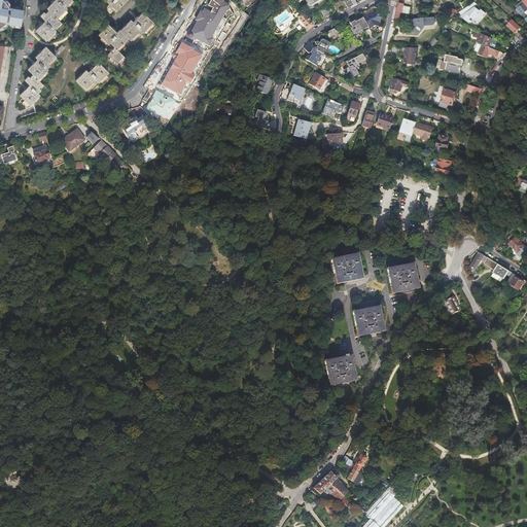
[(0,0),(0,26),(5,23),(8,23),(8,24),(21,26),(24,10),(10,8),(10,9),(7,8),(2,1),(2,0),(0,0)]
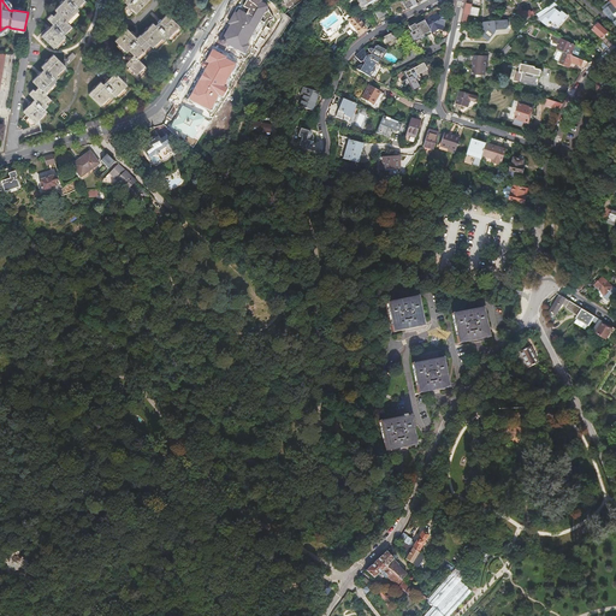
[(12,10),(12,9),(12,6),(11,4),(10,3),(9,1),(7,0),(3,0),(3,1),(9,10),(12,11),(12,10)]
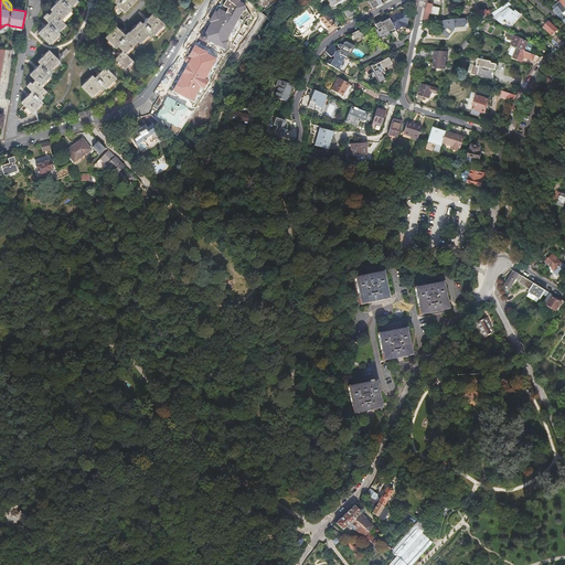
[(59,0),(51,9),(52,11),(62,20),(73,9),(72,8),(78,0),(59,0)]
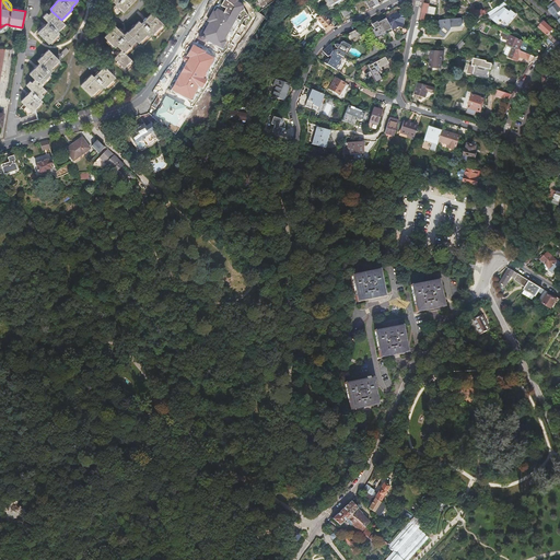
[(115,0),(114,1),(116,4),(115,6),(123,13),(136,0),(115,0)]
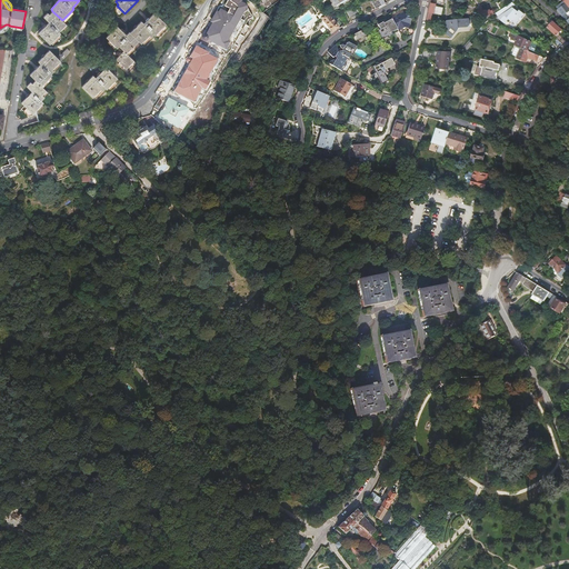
[(245,0),(229,0),(227,6),(231,8),(228,13),(220,9),(219,11),(217,10),(211,20),(210,21),(212,22),(207,32),(202,36),(201,38),(202,40),(206,41),(209,40),(226,50),(231,41),(229,40),(250,5),(245,0)]
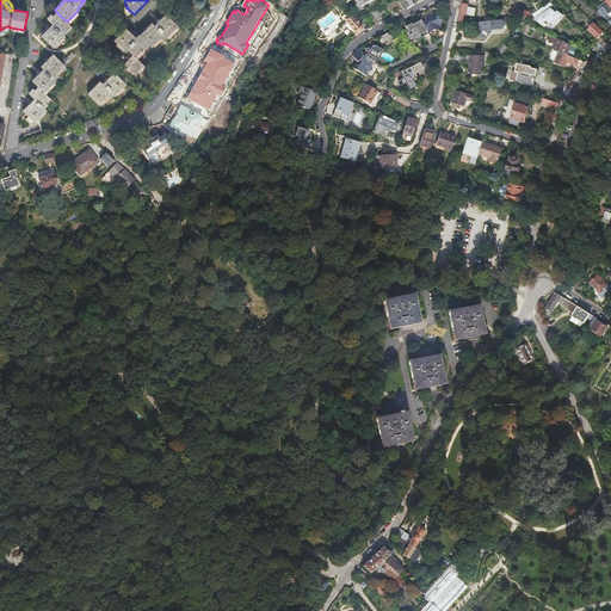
[(550,2),(526,18),(530,23),(554,7),(551,4),(550,2)]
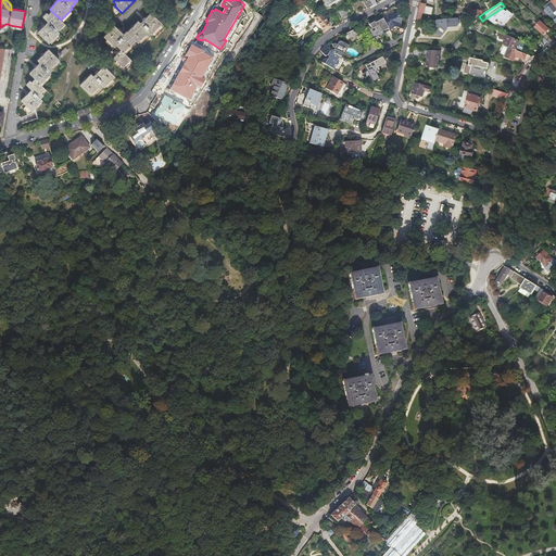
[(421,3),(417,23),(420,22),(422,13),(425,13),(432,15),(433,9),(426,5),(427,5),(421,3)]
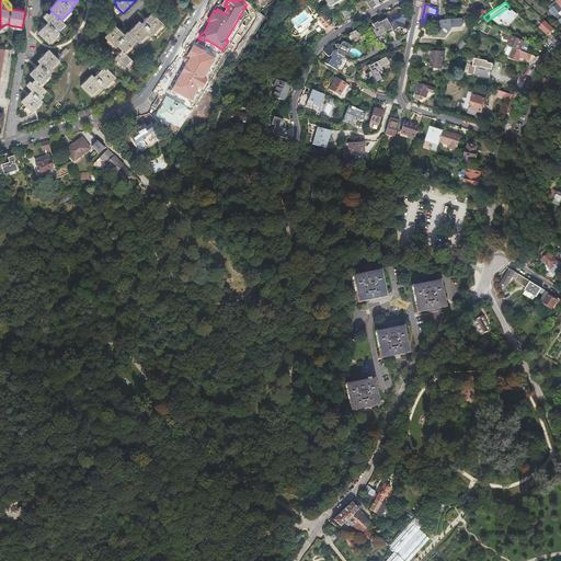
[(560,9),(557,3),(551,9),(556,14),(560,10),(560,9)]
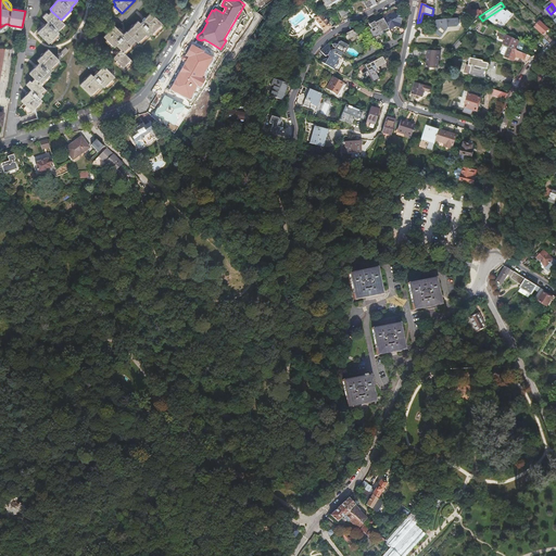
[(351,13),(348,7),(338,11),(342,17),(351,13)]
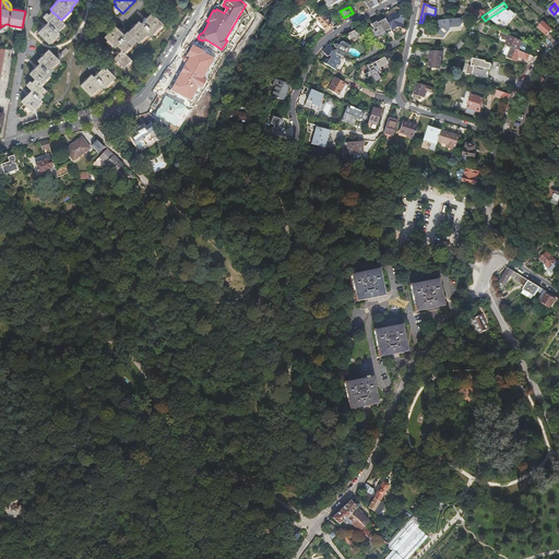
[(58,32),(66,24),(61,20),(51,11),(48,14),(47,13),(44,16),(49,22),(38,33),(49,43),(59,33),(58,32)]
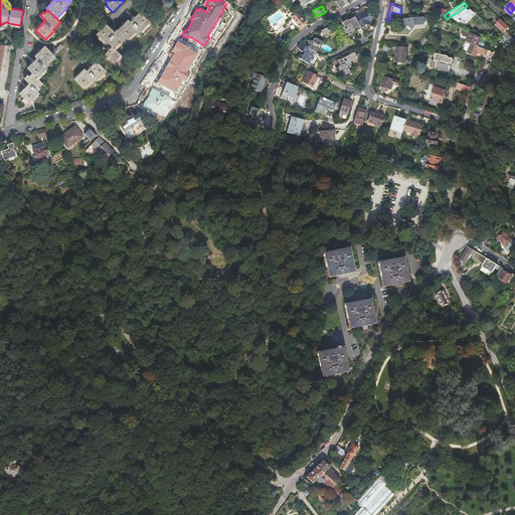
[(294,10),(289,13),(294,20),(293,20),(296,26),(298,25),(300,29),(306,25),(299,16),(297,13),(294,10)]
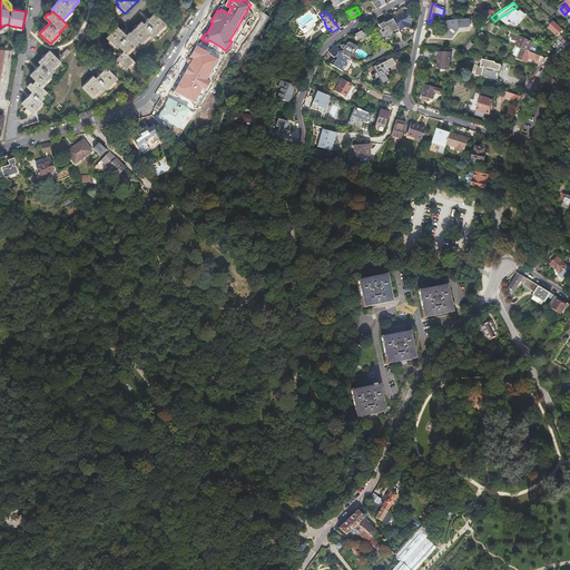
[(516,11),(510,18),(517,23),(522,17),(516,11)]
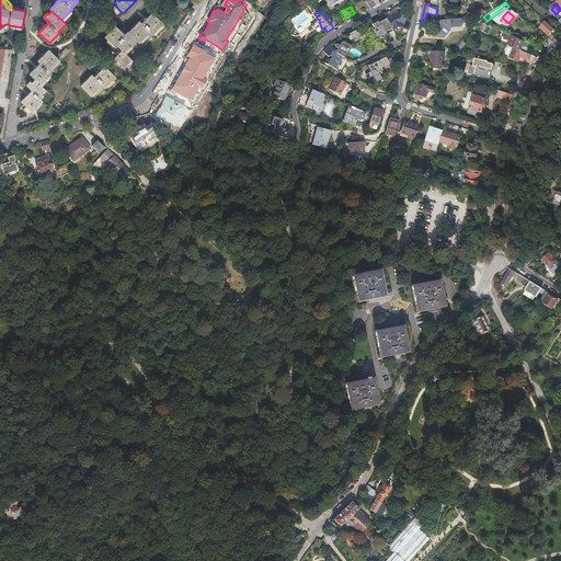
[(392,31),(395,35),(401,32),(402,32),(404,19),(401,18),(398,12),(393,14),(393,15),(391,16),(391,15),(390,15),(386,19),(392,31)]
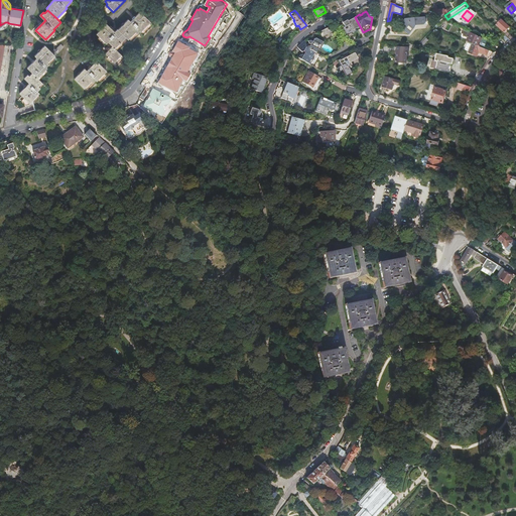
[(154,25),(140,12),(131,21),(128,18),(118,29),(130,40),(132,43),(140,34),(143,36),(154,25)]
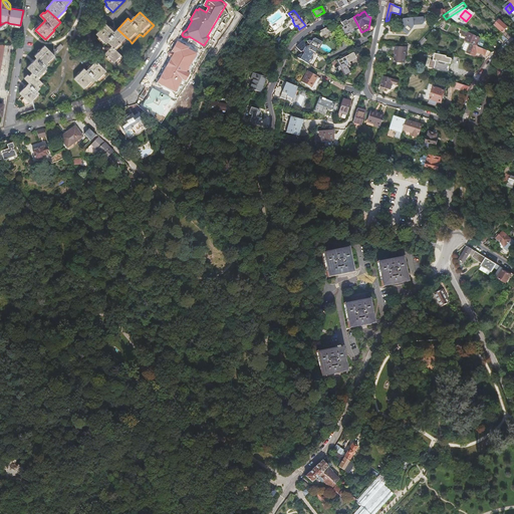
[(355,30),(359,28),(353,17),(345,21),(345,20),(340,23),(341,24),(346,33),(354,28),(355,30)]
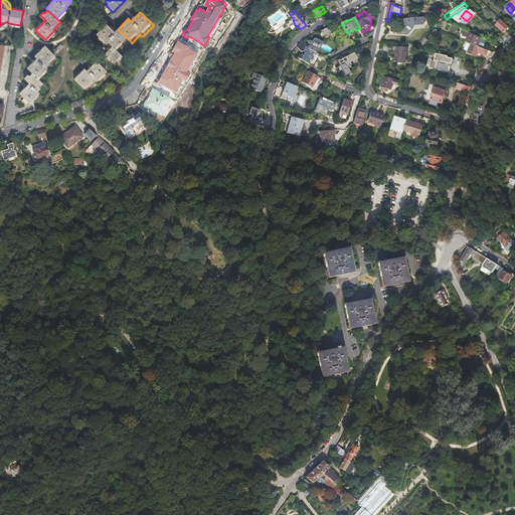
[(424,17),(404,19),(401,23),(404,26),(405,29),(404,30),(408,34),(415,26),(415,25),(425,24),(424,17)]
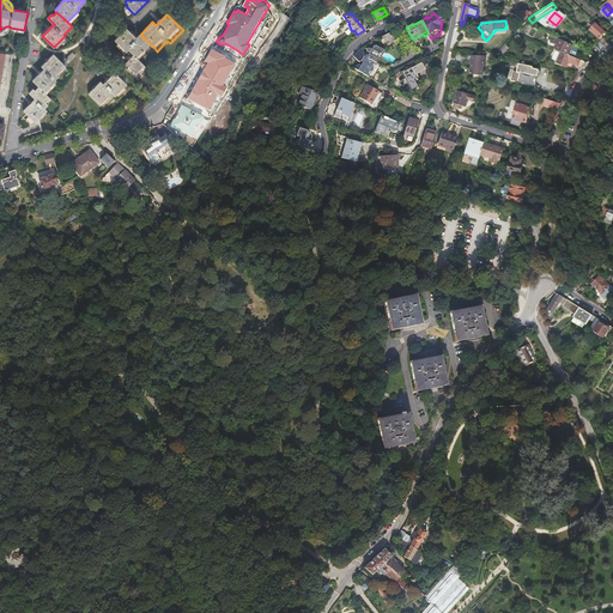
[(606,32),(596,23),(590,30),(600,38),(606,32)]
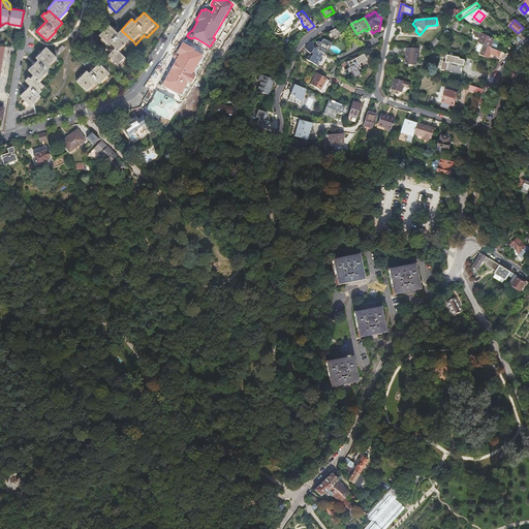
[(133,41),(121,30),(118,33),(110,25),(99,34),(110,44),(112,42),(116,48),(122,53),(133,41)]
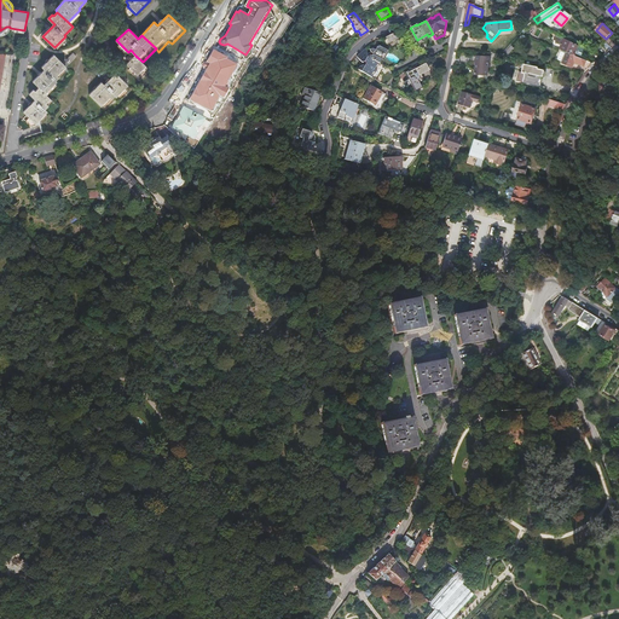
[(394,33),(382,39),(386,44),(398,38),(394,33)]
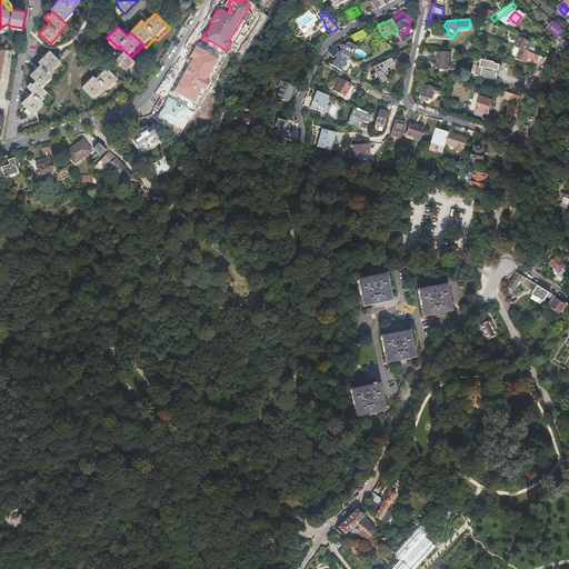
[(516,42),(515,46),(525,50),(535,53),(536,50),(535,50),(536,48),(537,48),(538,45),(531,42),(527,40),(519,36),(518,37),(510,33),(508,37),(511,38),(510,39),(516,42)]
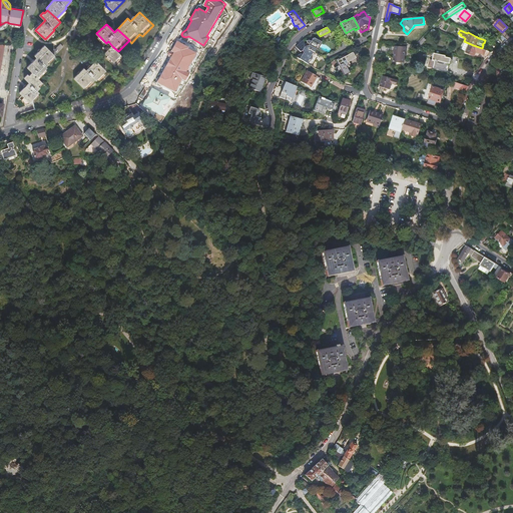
[(498,37),(504,42),(507,40),(507,39),(501,35),(501,34),(498,37)]
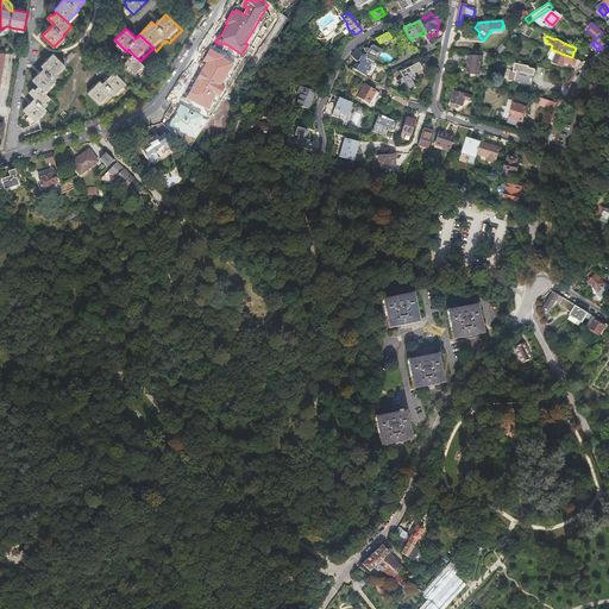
[(360,55),(372,62),(382,68),(385,62),(378,57),(382,50),(381,49),(374,45),(372,45),(371,45),(369,49),(366,48),(364,48),(364,50),(364,51),(360,51),(359,46),(359,48),(360,55)]
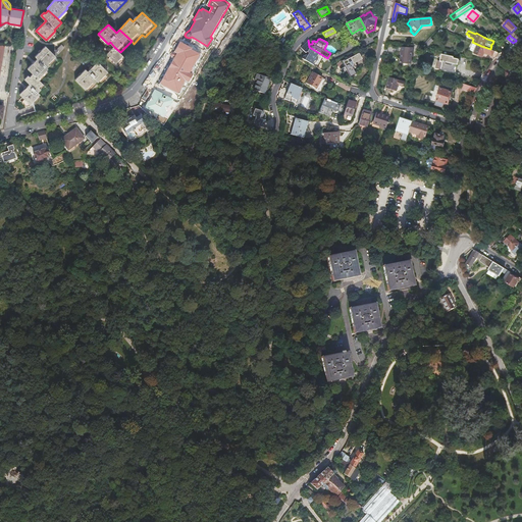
[(193,48),(179,41),(173,51),(171,50),(169,55),(173,58),(160,84),(178,93),(186,81),(189,82),(193,74),(190,73),(199,54),(192,50),(193,48)]
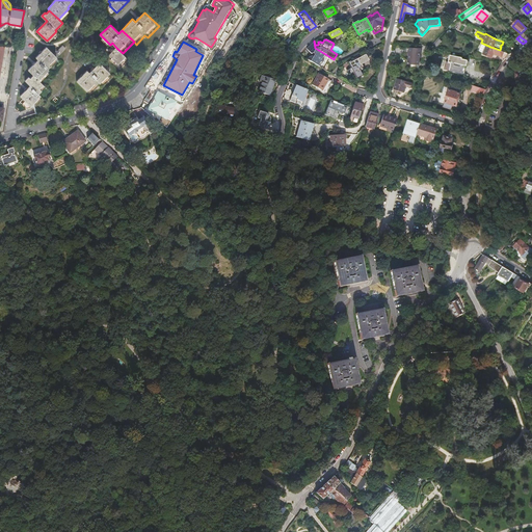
[(320,61),(323,58),(325,54),(315,48),(314,42),(307,48),(311,54),(313,53),(314,54),(313,57),(312,56),(309,57),(308,60),(318,65),(320,61)]
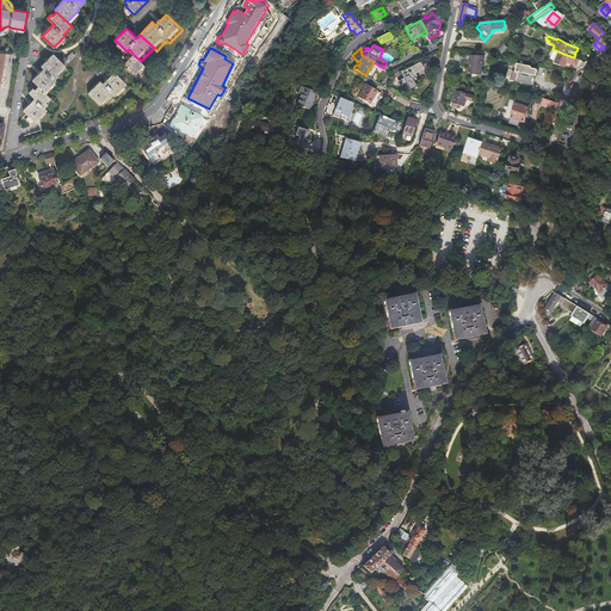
[(56,81),(55,79),(57,76),(56,74),(65,66),(54,54),(41,66),(44,69),(32,80),(38,87),(44,92),(56,81)]
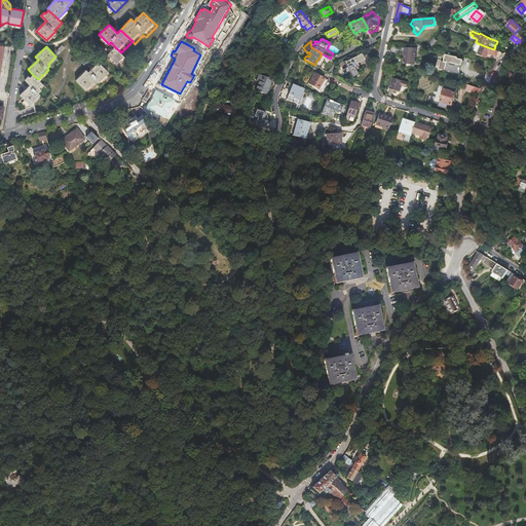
[(494,49),(485,46),(481,55),(486,58),(488,52),(496,57),(498,51),(494,49)]
